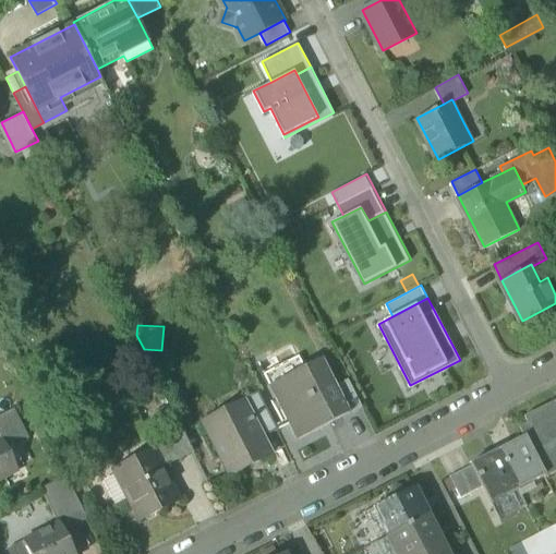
[(265,371),(272,384),(306,365),(300,352),(265,371)]
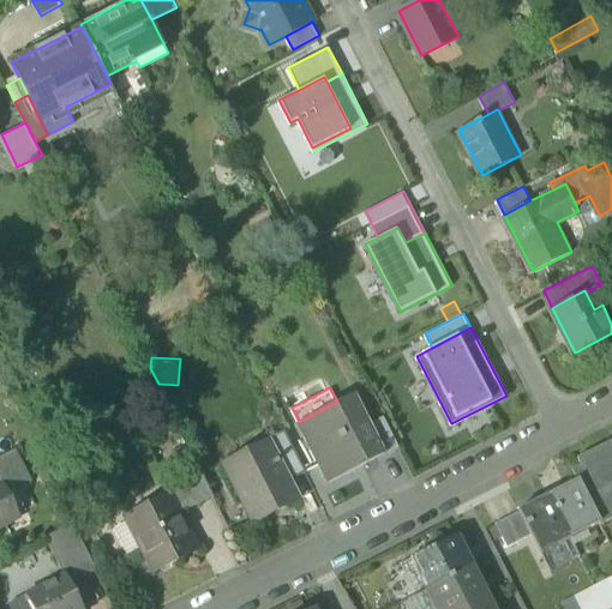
[(299,422),(329,482),(400,446),(384,415),(372,422),(357,392),(337,402),(299,422)]
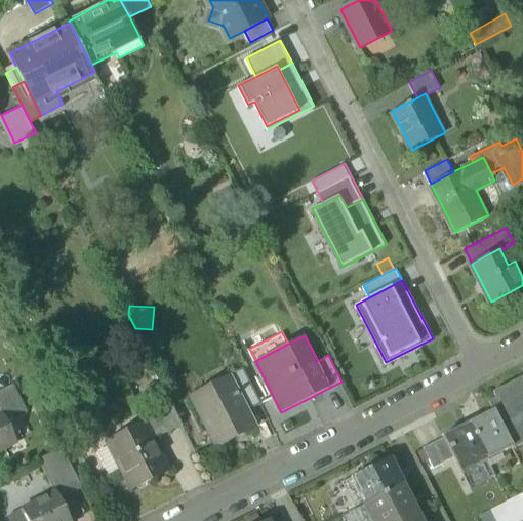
[(237,398),(243,411),(248,409),(249,410),(263,403),(244,366),(229,374),(231,378),(233,377),(241,395),(237,398)]
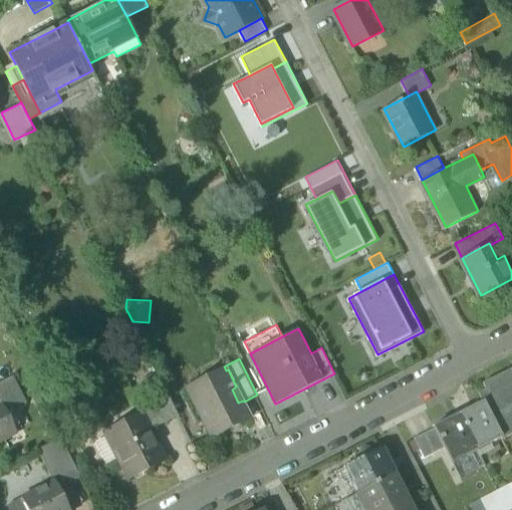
[(190,390),(213,436),(251,417),(244,402),(243,401),(238,403),(232,390),(236,387),(228,369),(226,370),(190,390)]
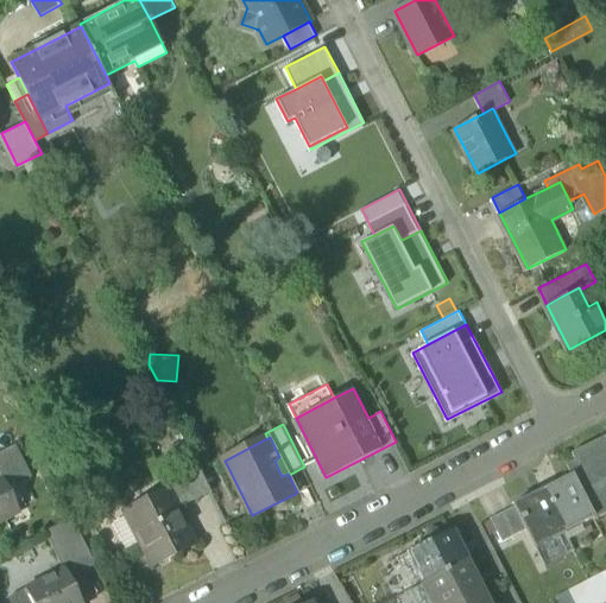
[(567,459),(573,471),(594,514),(595,515),(605,511),(605,449),(603,443),(567,459)]
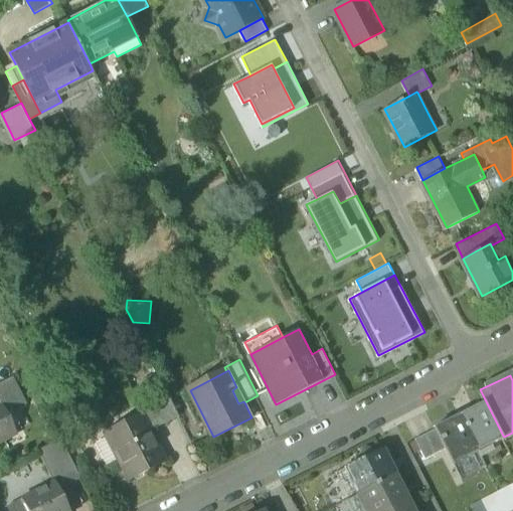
[(0,382),(0,398),(1,400),(15,392),(20,390),(13,376),(0,382)]
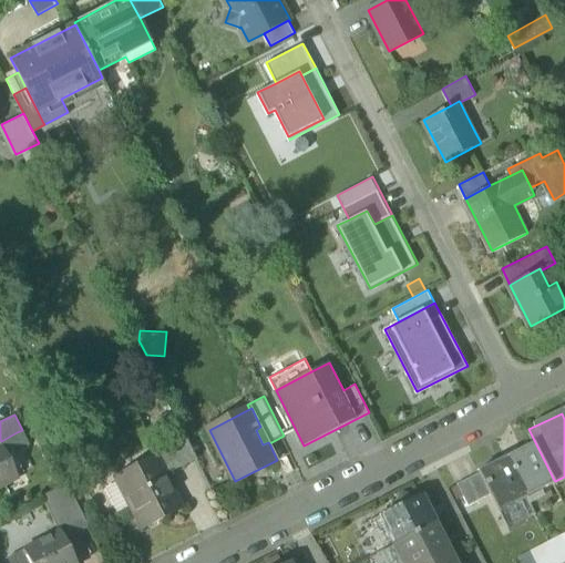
[(185,430),(150,449),(156,460),(157,459),(165,474),(198,457),(185,430)]
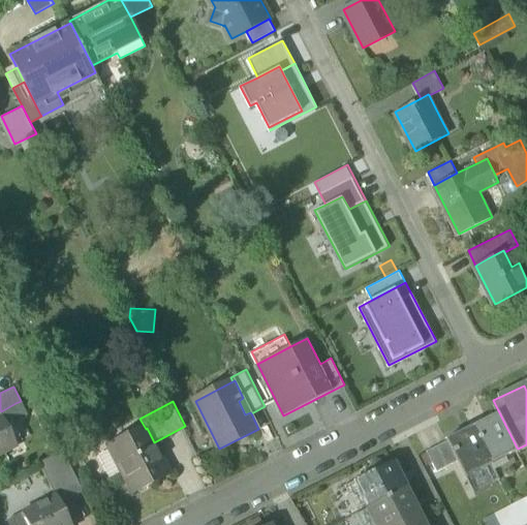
[(0,415),(0,451),(19,442),(8,422),(22,415),(16,403),(1,411),(2,414),(0,415)]
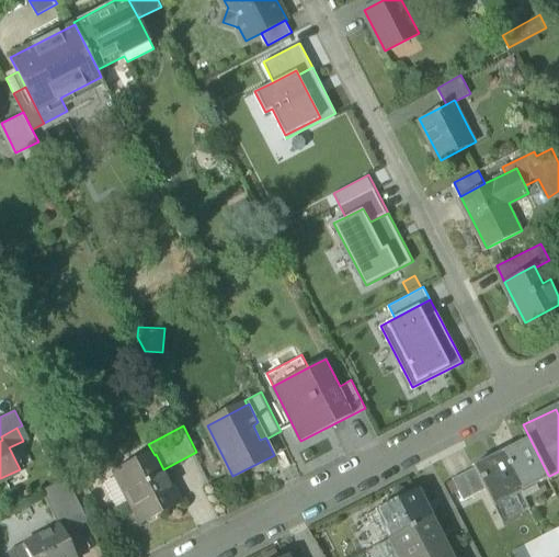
[(521,488),(548,475),(528,435),(502,448),(521,488)]
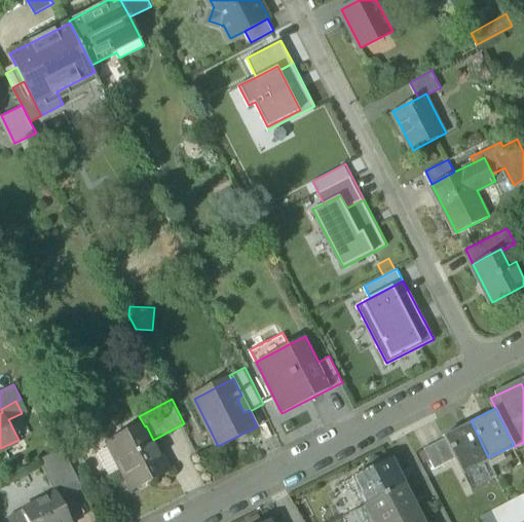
[(480,461),(488,457),(471,420),(447,433),(457,453),(464,469),(468,467),(465,462),(478,457),(480,461)]
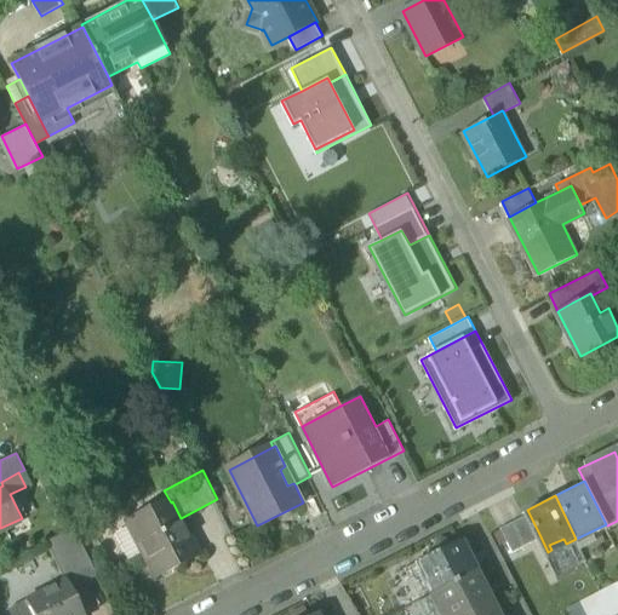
[(146,551),(158,575),(199,553),(181,518),(172,501),(171,503),(119,529),(133,557),(146,551)]
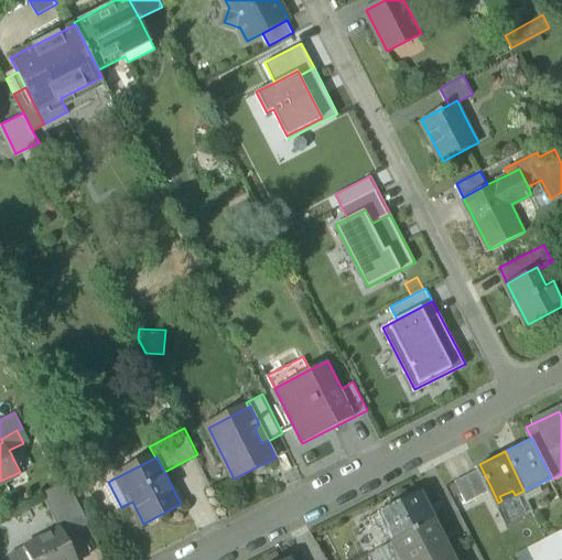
[(458,474),(469,496),(490,486),(479,464),(458,474)]
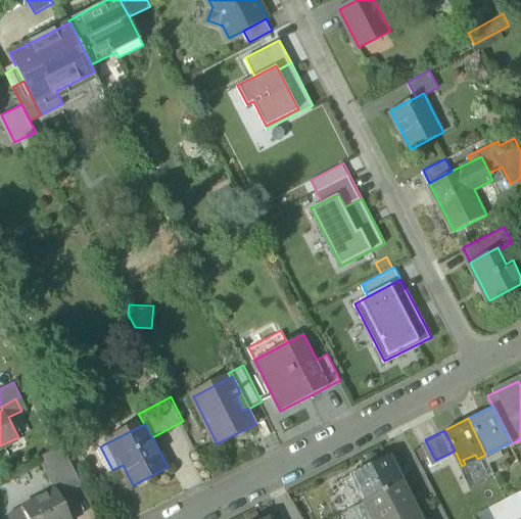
[(57,487),(61,496),(83,484),(63,443),(40,456),(56,488),(57,487)]
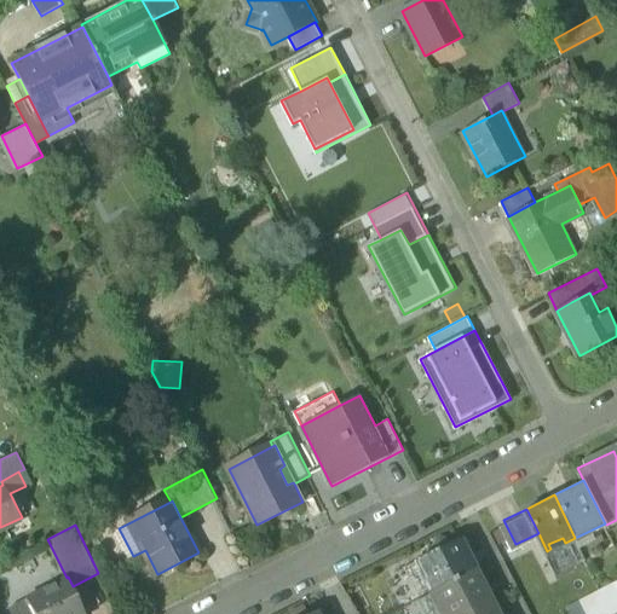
[(551,549),(547,551),(557,571),(584,556),(575,538),(565,543),(551,549)]
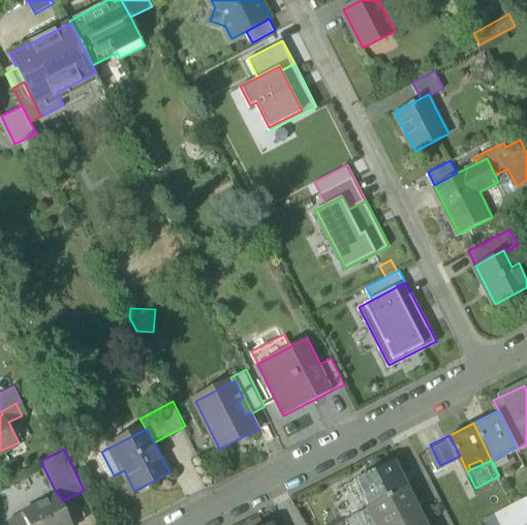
[(468,465),(470,469),(483,464),(481,460),(468,465)]
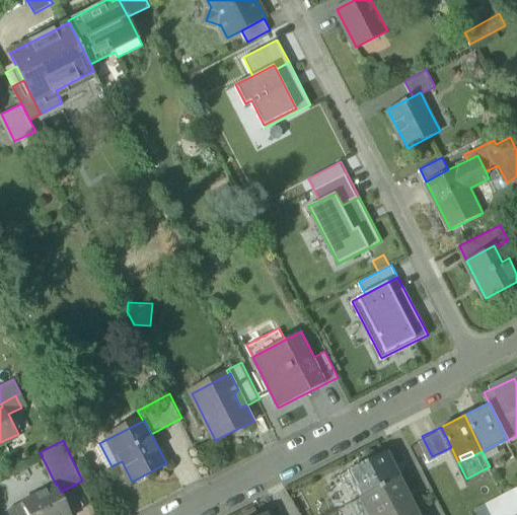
[(355,484),(361,496),(397,476),(385,452),(349,470),(350,471),(354,469),(359,482),(355,484)]
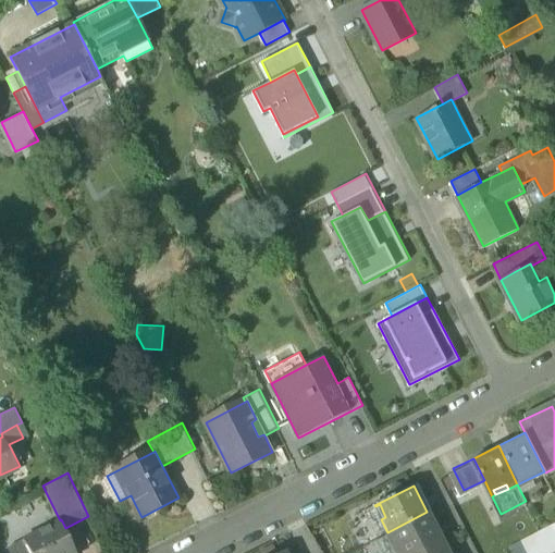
[(380,504),(375,506),(381,519),(385,517),(380,504)]
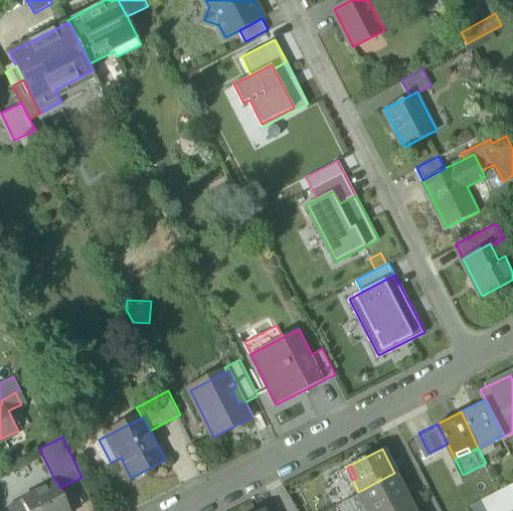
[(347,468),(346,467),(338,471),(350,496),(358,492),(352,480),(347,468)]
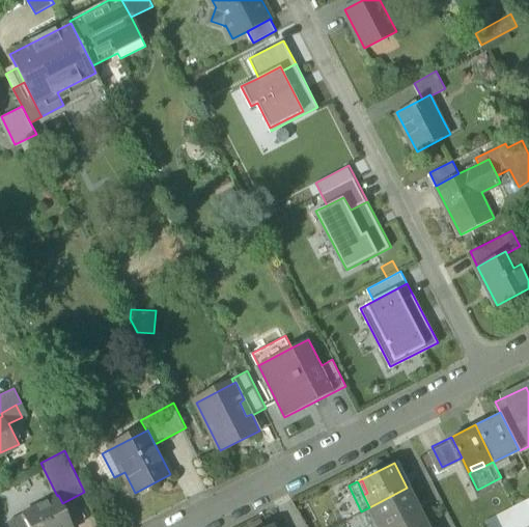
[(391,526),(420,512),(407,488),(369,507),(370,508),(374,507),(380,519),(377,521),(379,526),(391,526)]
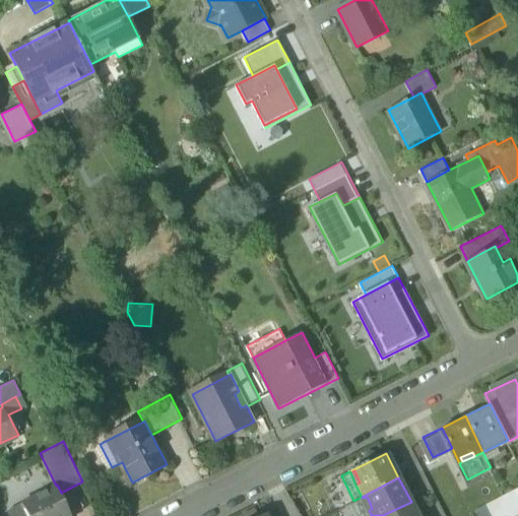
[(23,502),(25,508),(29,515),(72,515),(61,493),(57,485),(56,486),(23,502)]
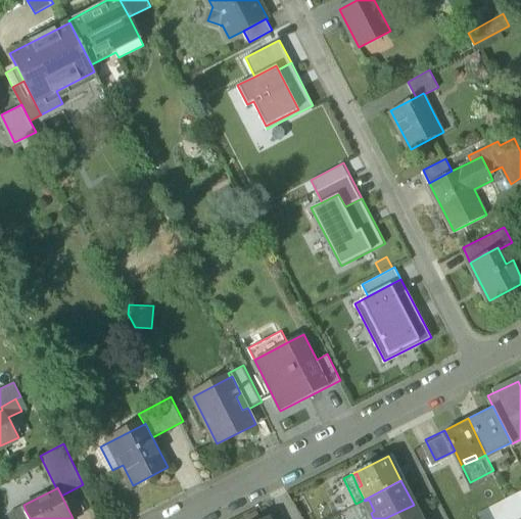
[(520,493),(519,491),(510,496),(520,516),(520,493)]
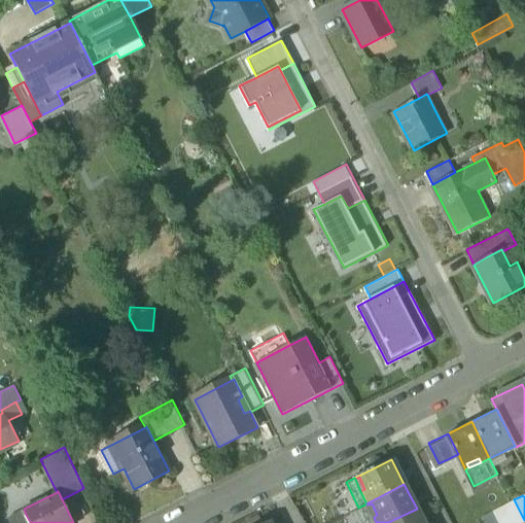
[(512,500),(503,504),(513,522),(518,522),(524,520),(514,499),(512,500)]
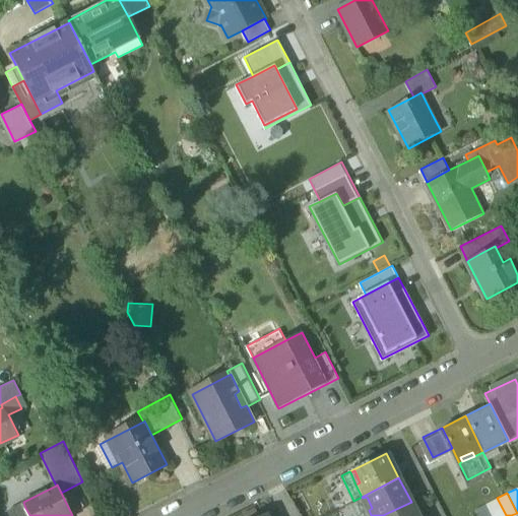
[(362,497),(353,501),(361,515),(371,515),(369,510),(363,498),(362,497)]
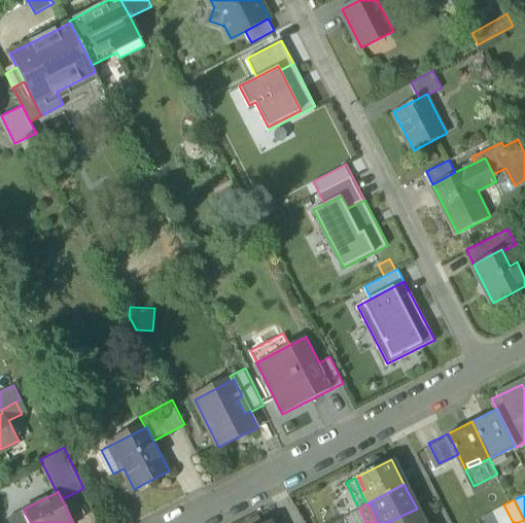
[(372,503),(368,504),(374,517),(377,515),(372,503)]
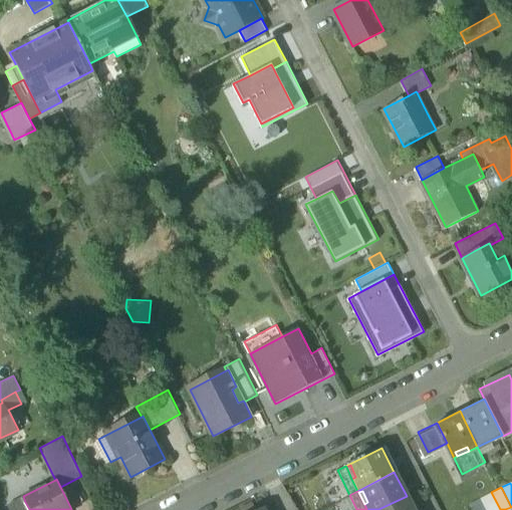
[(500,509),(491,492),(481,497),(488,509),(500,509)]
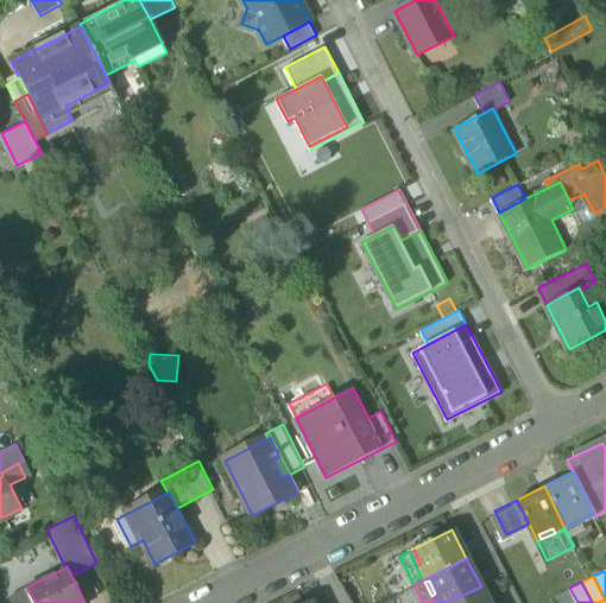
[(488,602),(481,586),(448,602),(488,602)]
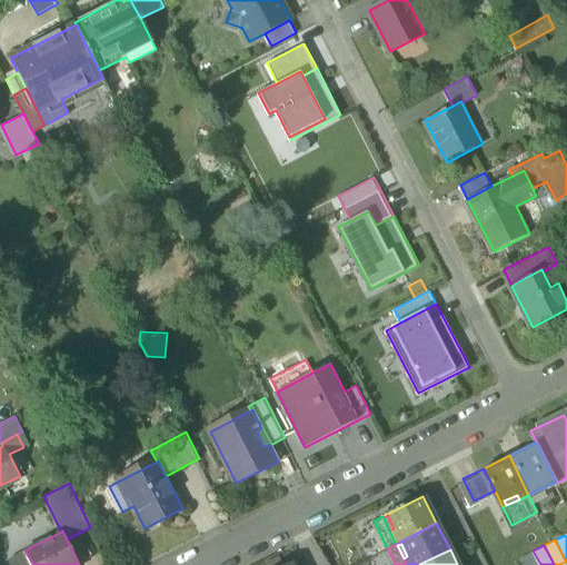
[(526,564),(540,564),(533,551),(521,556),(526,564)]
